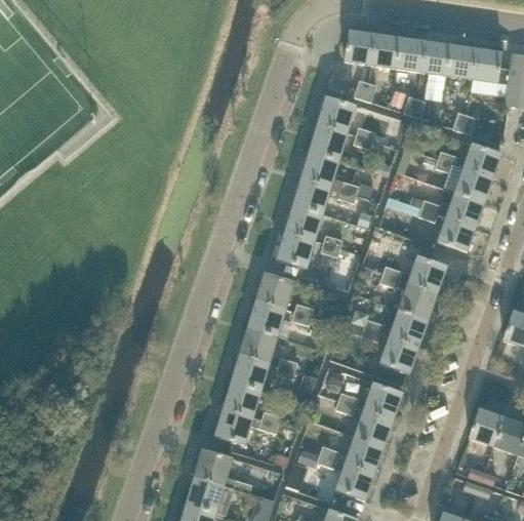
[(369,64),(374,33),(348,30),(344,59),(369,64)]
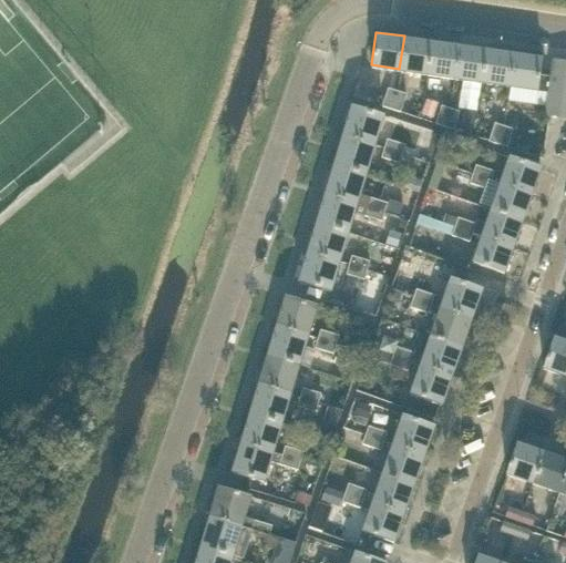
[(426,72),(431,40),(404,36),(399,69),(426,72)]
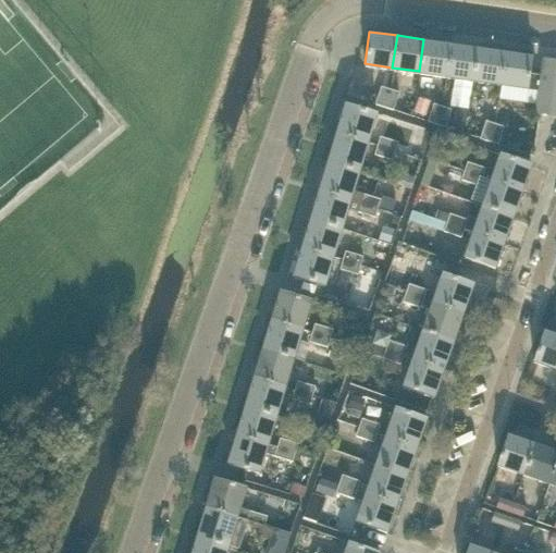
[(446,75),(451,42),(423,39),(419,71),(446,75)]
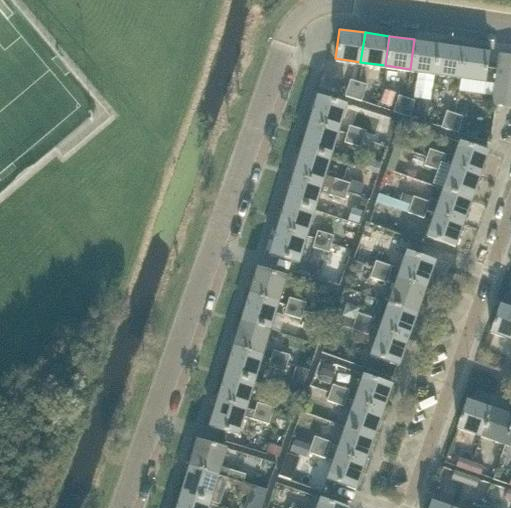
[(435,72),(439,43),(414,39),(410,69),(435,72)]
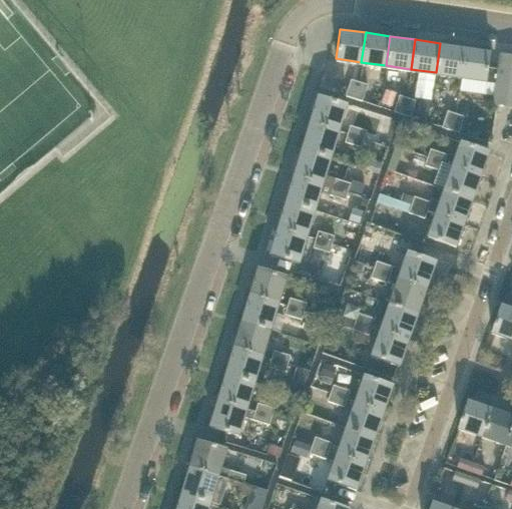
[(460,75),(465,46),(440,43),(436,72),(460,75)]
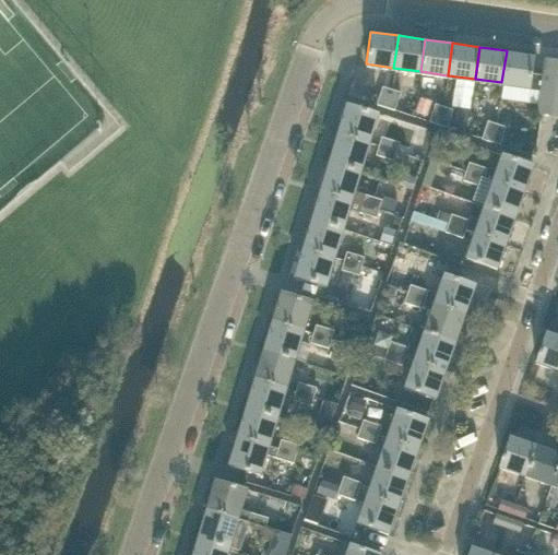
[(529,85),(531,72),(534,55),(507,50),(501,82),(529,86),(529,85)]
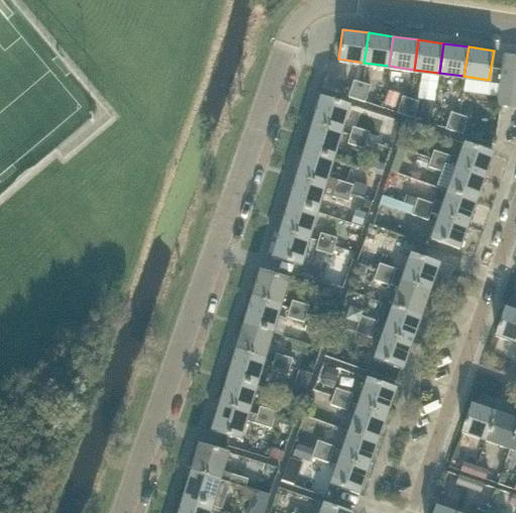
[(515,104),(515,60),(505,59),(503,69),(491,67),(489,79),(501,81),(498,102),(515,104)]
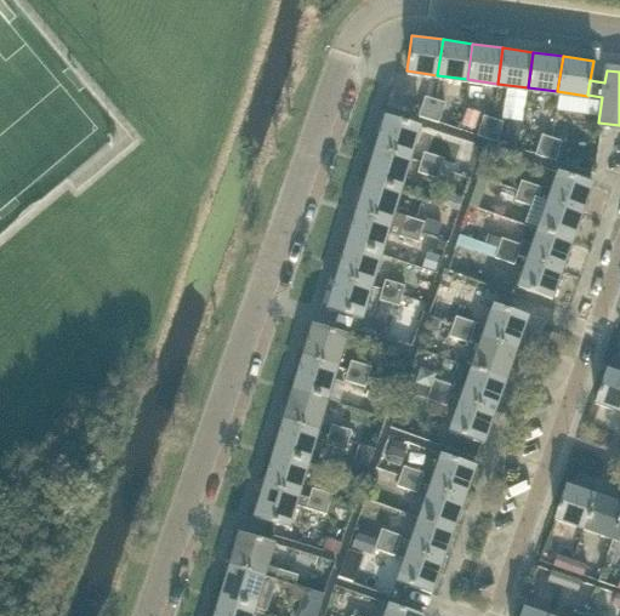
[(431,117),(434,96),(425,92),(419,113),(431,117)]
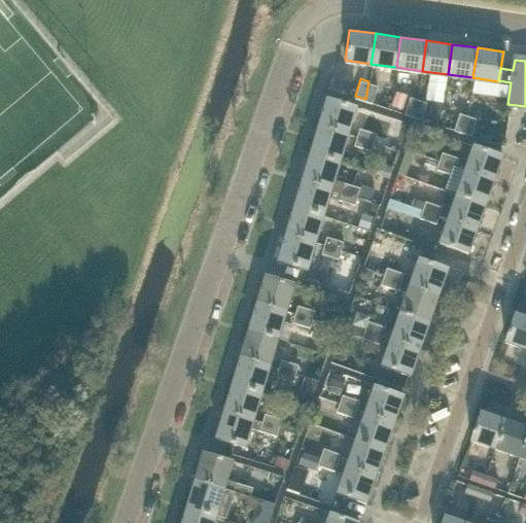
[(369,81),(365,99),(372,101),(377,84),(369,81)]
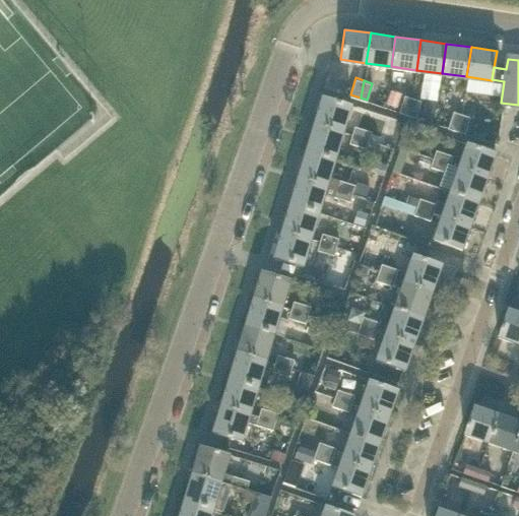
[(390,92),(387,101),(396,104),(399,95),(399,94),(390,91),(390,92)]
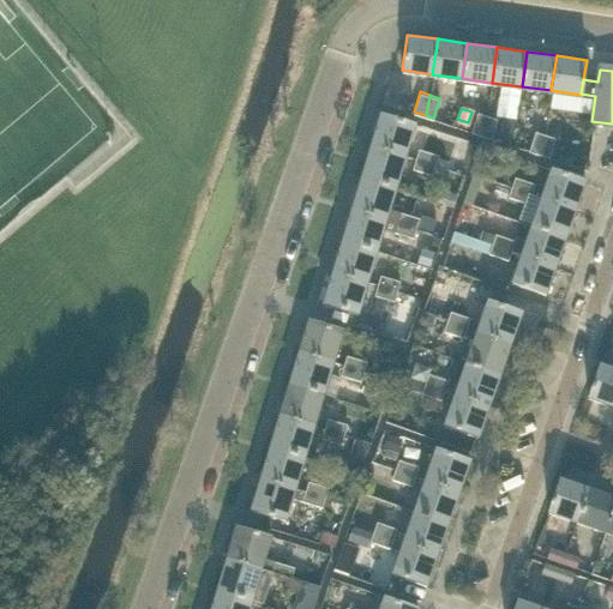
[(485,134),(487,114),(478,110),(472,131),(485,134)]
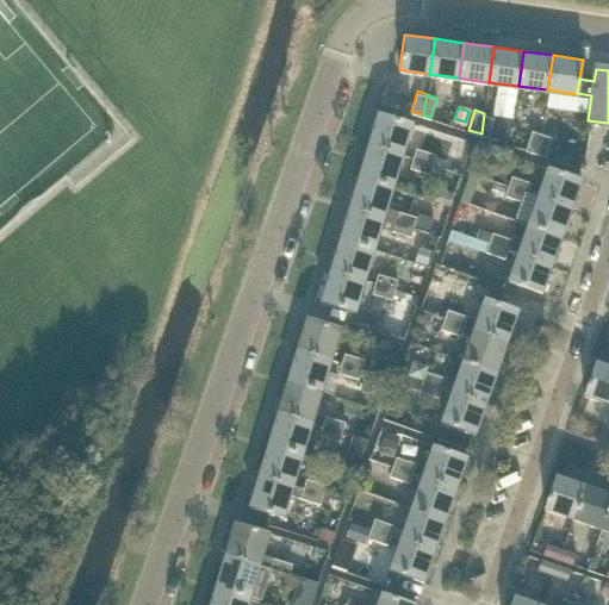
[(402,153),(411,122),(378,111),(368,143),(402,153)]
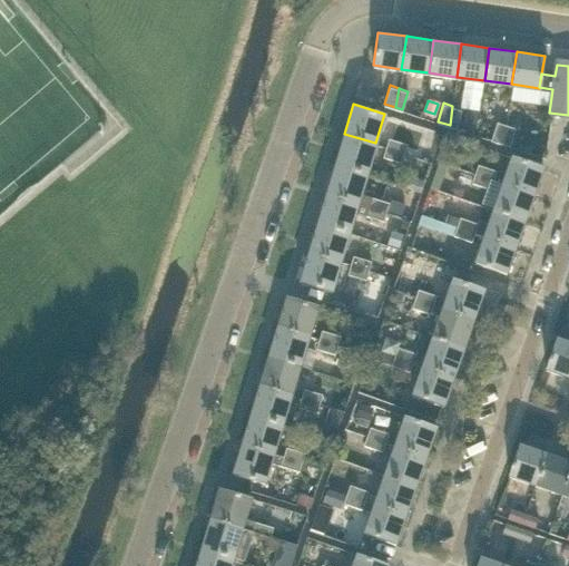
[(452,106),(450,125),(455,127),(461,109),(452,106)]
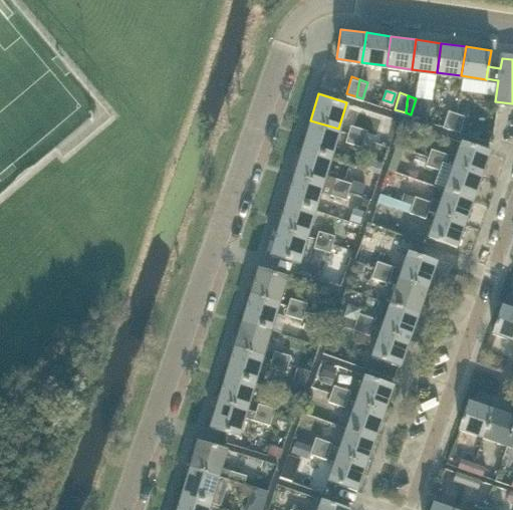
[(454,129),(456,111),(449,108),(443,124),(454,129)]
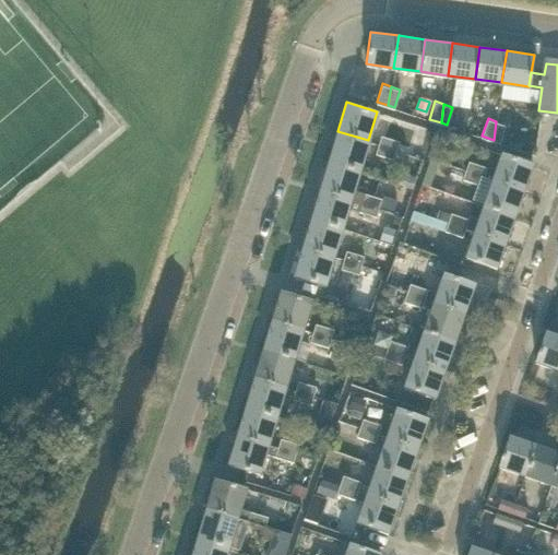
[(496,121),(494,140),(499,142),(505,125),(496,121)]
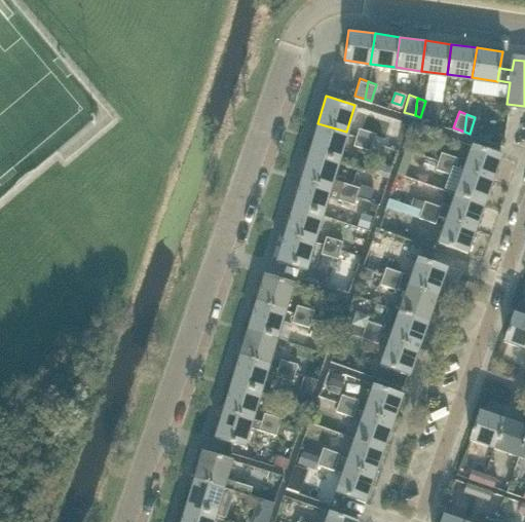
[(338,159),(346,132),(317,123),(309,150),(338,159)]
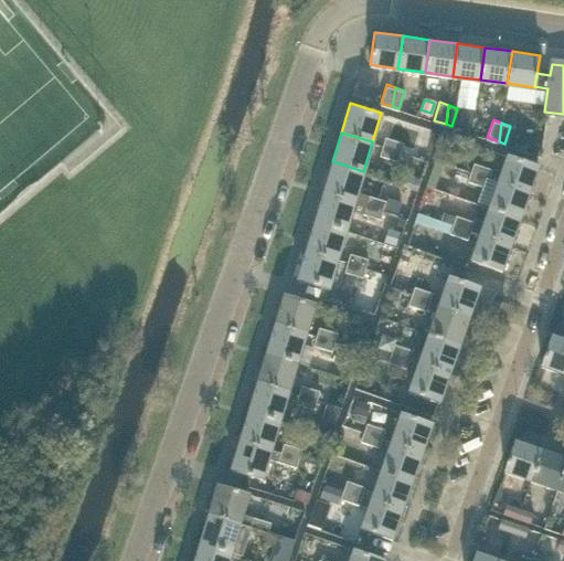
[(382,145),(400,150),(403,141),(385,136),(382,145)]
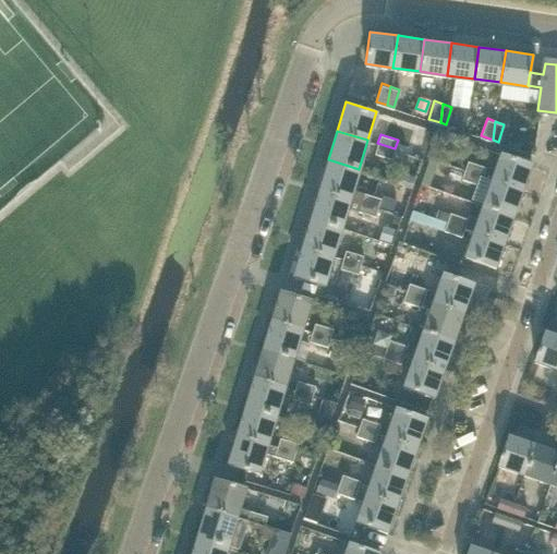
[(392,157),(395,148),(377,143),(375,152),(392,157)]
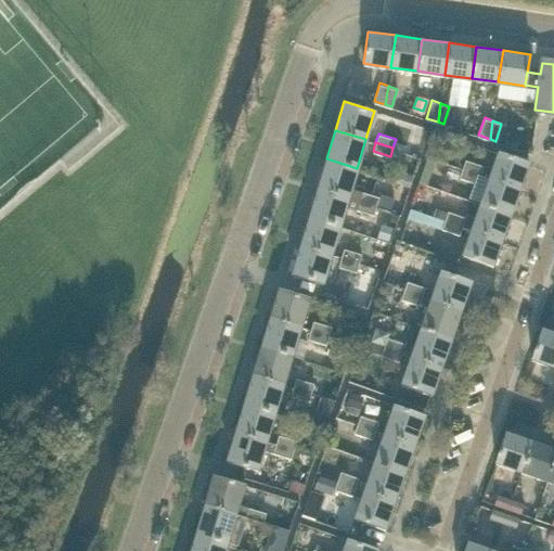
[(519,188),(528,162),(498,151),(489,177),(519,188)]
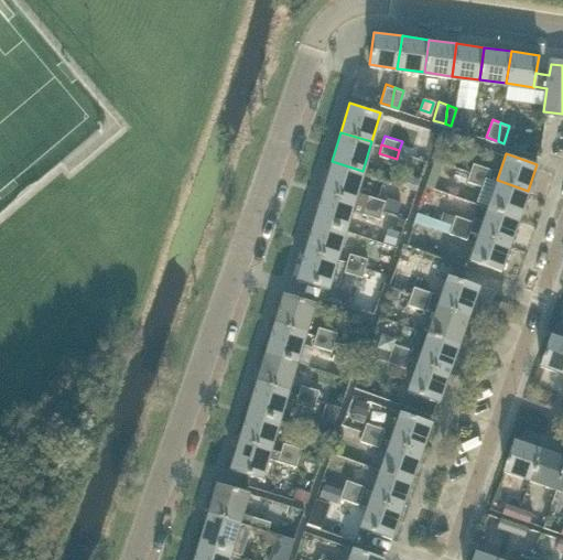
[(354,200),(363,171),(332,161),(323,190),(354,200)]
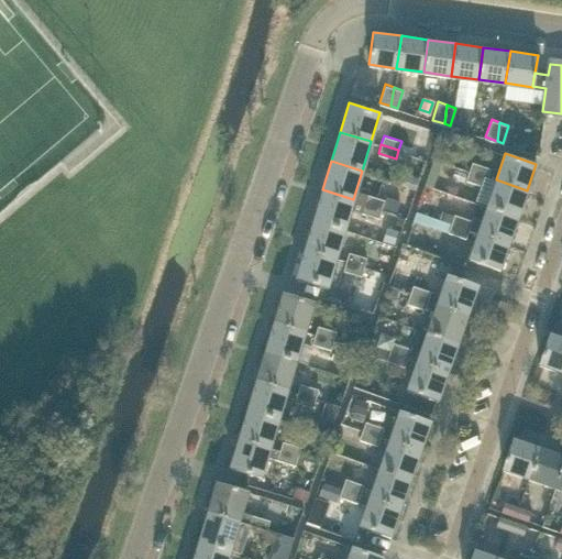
[(469,170),(486,176),(489,166),(472,161),(469,170)]
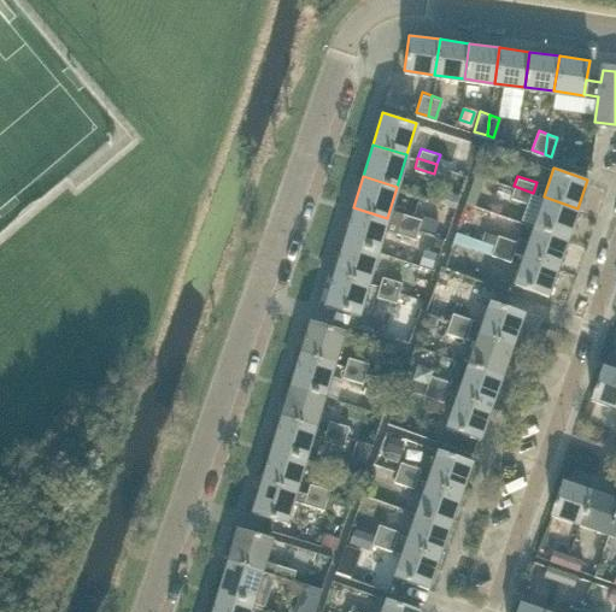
[(529,201),(533,193),(514,186),(510,195),(529,201)]
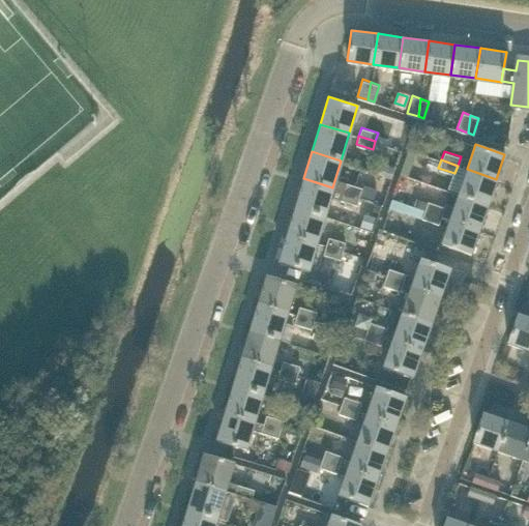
[(391,176),(394,166),(380,162),(377,171),(391,176)]
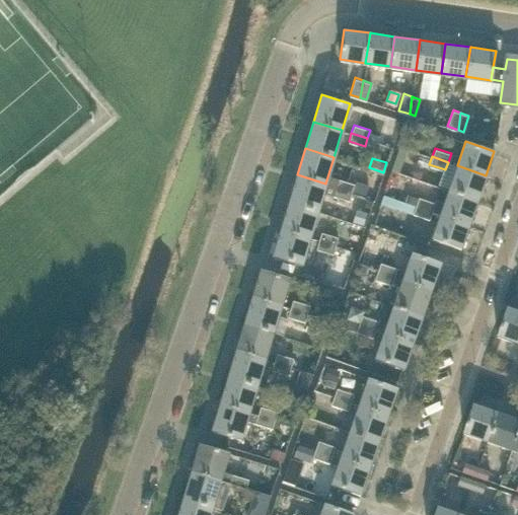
[(477,199),(486,175),(457,165),(449,190),(477,199)]
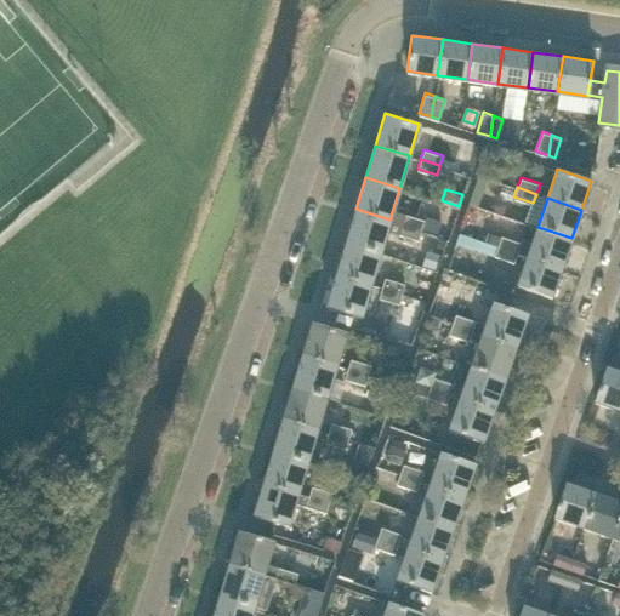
[(380,251),(390,220),(356,209),(346,241),(380,251)]
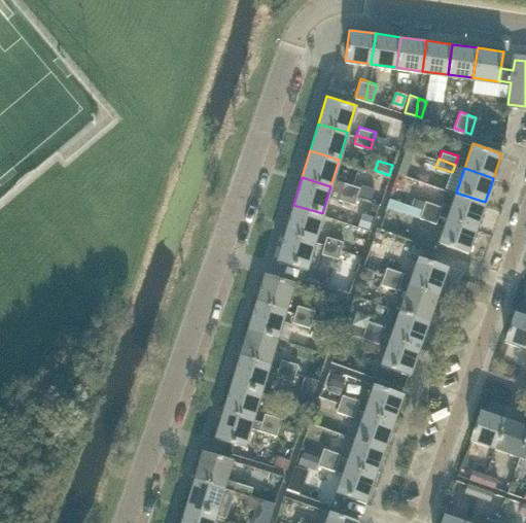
[(341,188),(357,194),(359,185),(343,180),(341,188)]
